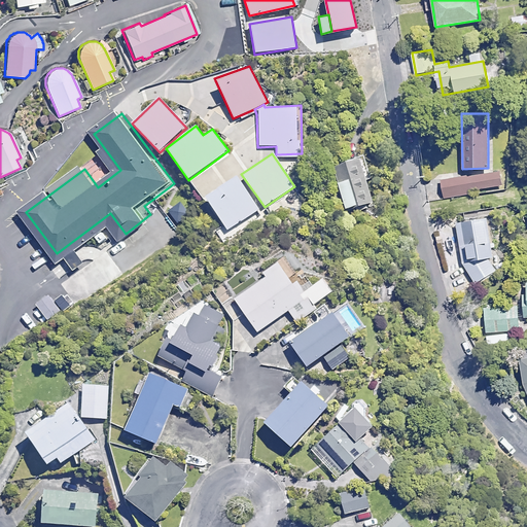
[(366,168),(363,156),(335,166),(341,184),(339,184),(346,210),(373,202),(363,169),(366,168)]
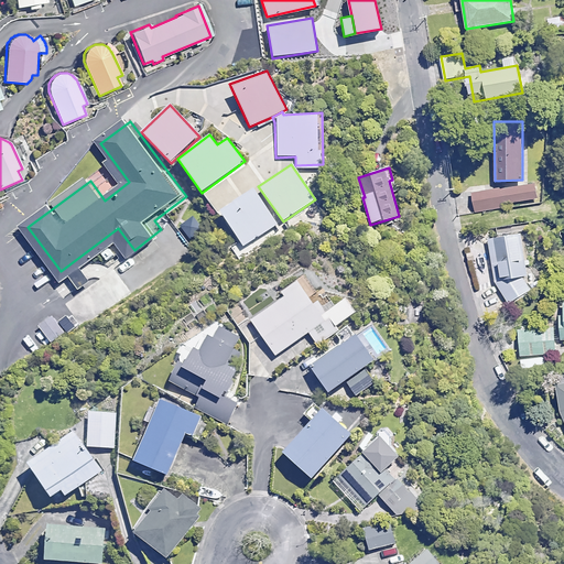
[(540,199),(538,184),(473,193),(475,212),(511,206),(511,203),(540,199)]
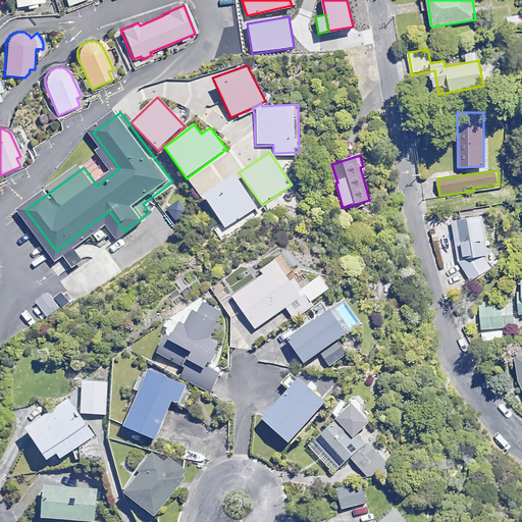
[(235,173),(202,195),(221,225),(215,228),(222,240),(230,235),(225,227),(257,208),(235,173)]
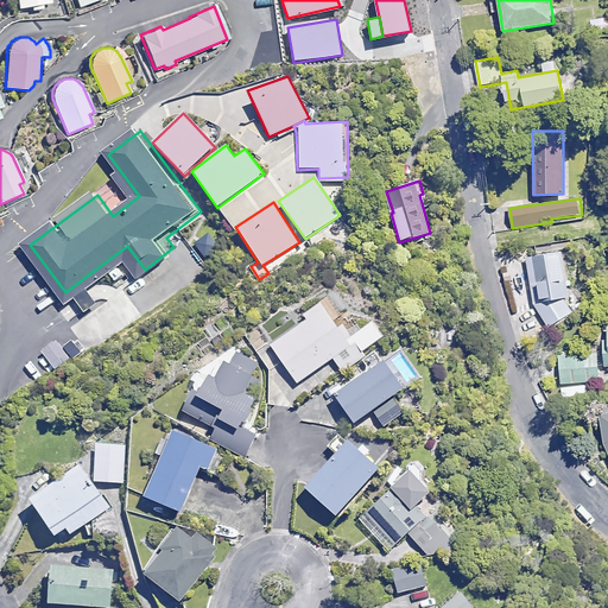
[(538,330),(569,314),(558,253),(525,259),(536,320),(538,320),(538,330)]
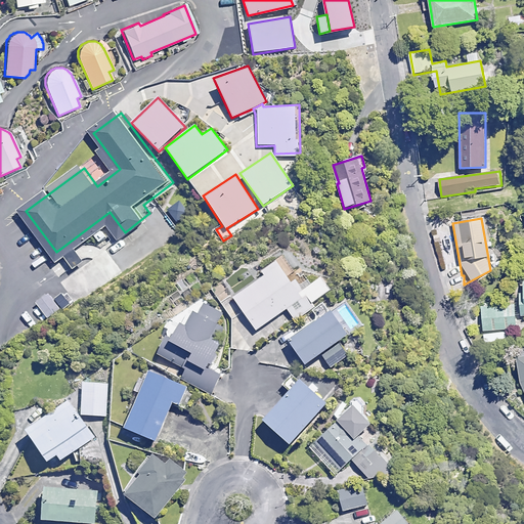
[(311,278),(299,288),(276,258),(227,295),(254,330),(284,308),(289,314),(320,290),(311,278)]
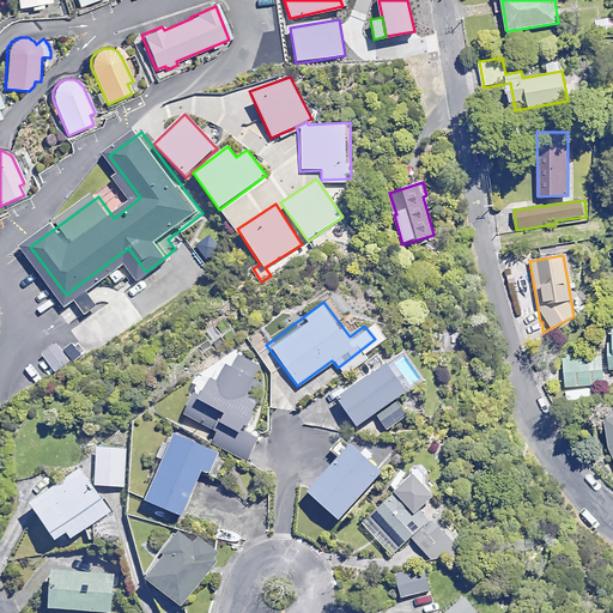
[(232,351),(217,381),(205,374),(183,413),(224,435),(218,445),(243,460),(253,443),(238,436),(256,402),(246,396),(261,366),(232,351)]
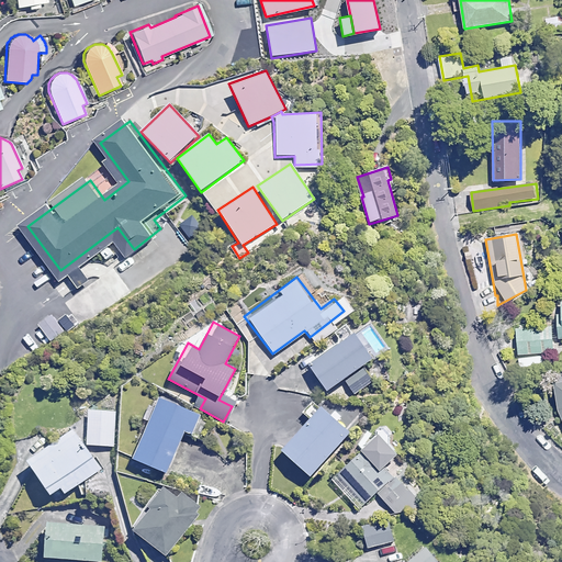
[(547,324),(514,327),(517,357),(550,353),(547,324)]
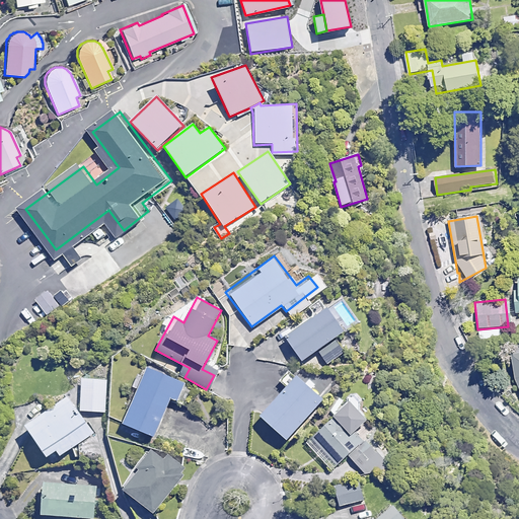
[(355,326),(337,301),(326,308),(325,307),(282,338),(301,365),(318,352),(325,362),(344,349),(338,339),(345,335),(344,334),(355,326)]
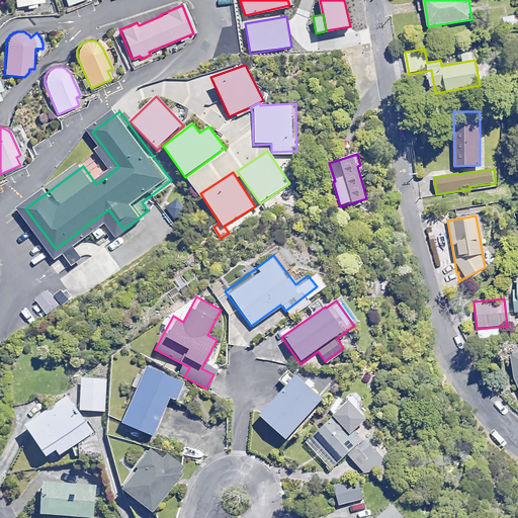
[(517,350),(506,355),(517,389),(517,350)]
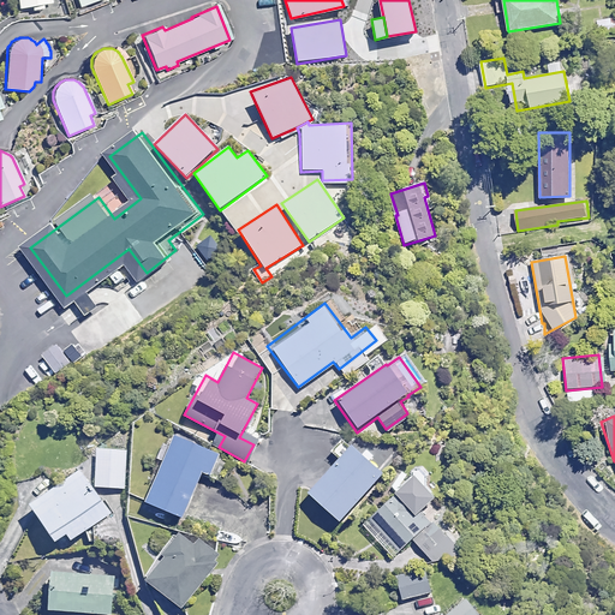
[(210,455),(172,434),(141,491),(179,513),(210,455)]
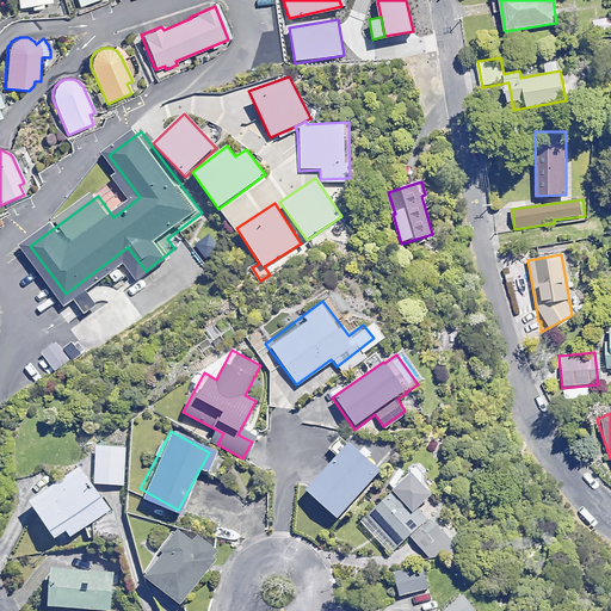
[(382,470),(350,439),(302,487),(334,518),(382,470)]
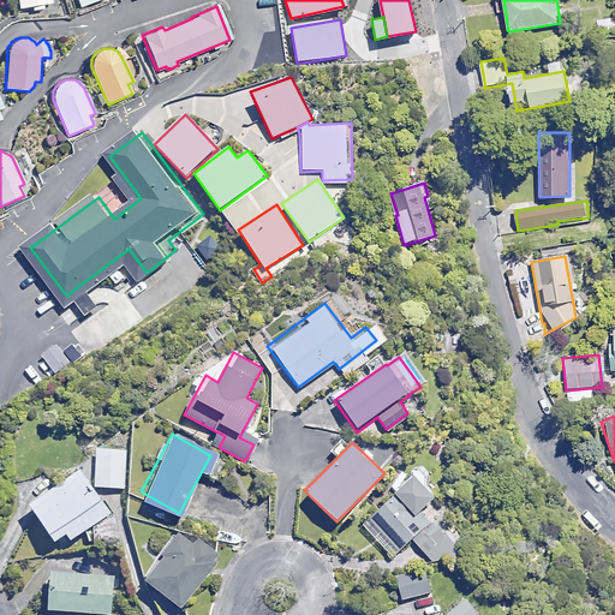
[(121,449),(95,448),(93,488),(118,490),(121,449)]
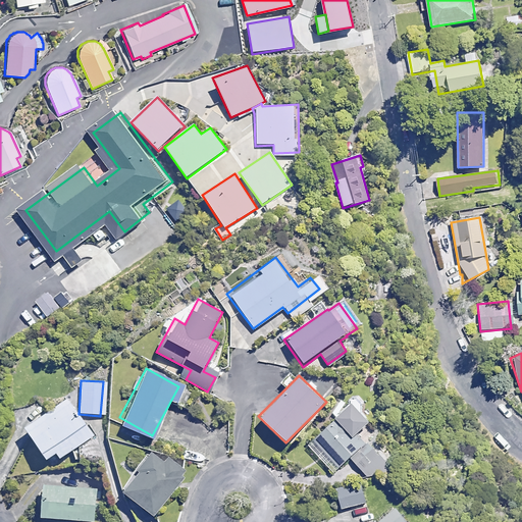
[(93,433),(67,400),(23,432),(49,466),(93,433)]
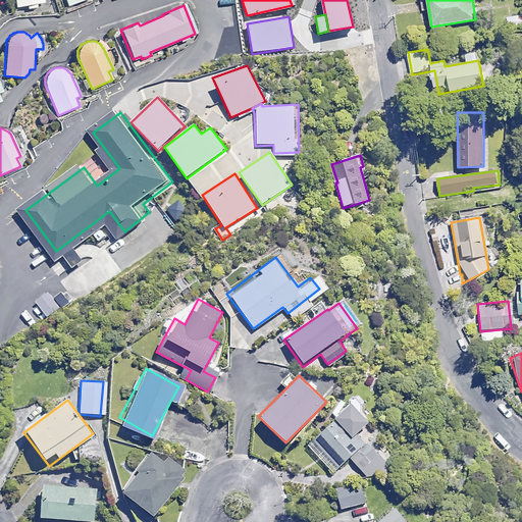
[(328,470),(347,453),(370,478),(384,465),(361,439),(374,428),(349,401),(304,442),(328,470)]
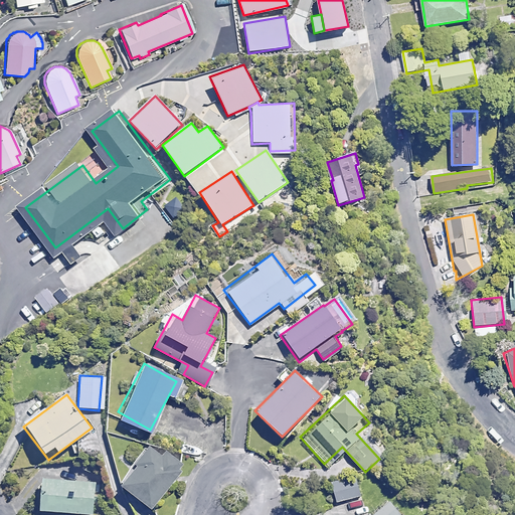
[(180,467),(146,448),(123,490),(157,509),(180,467)]
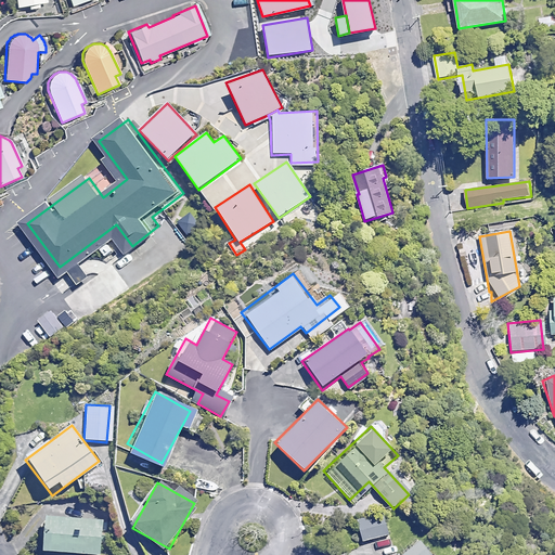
[(98,515),(47,511),(43,545),(95,550),(98,515)]
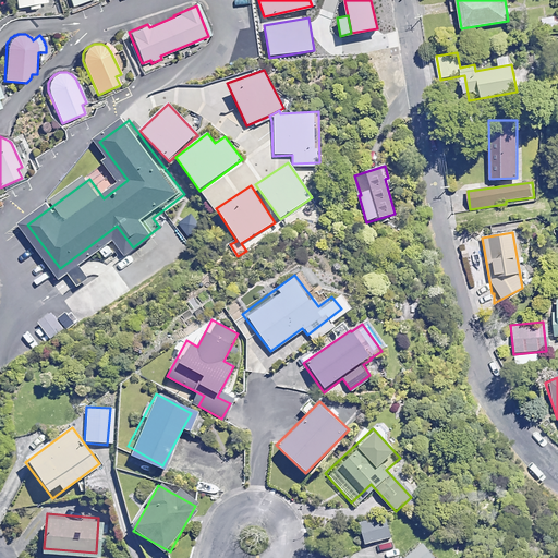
[(385,516),(351,524),(358,549),(391,541),(385,516)]
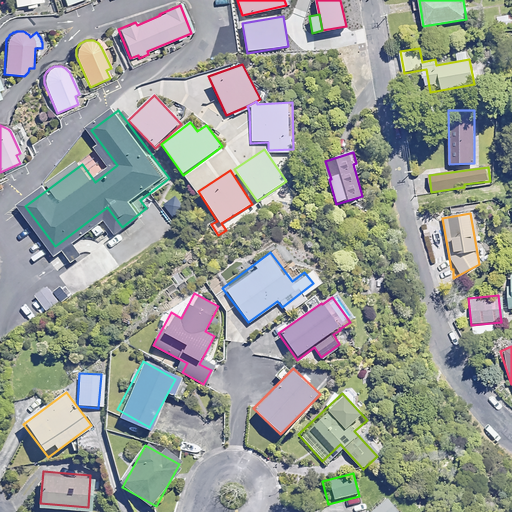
[(396,511),(384,497),(366,511),(396,511)]
